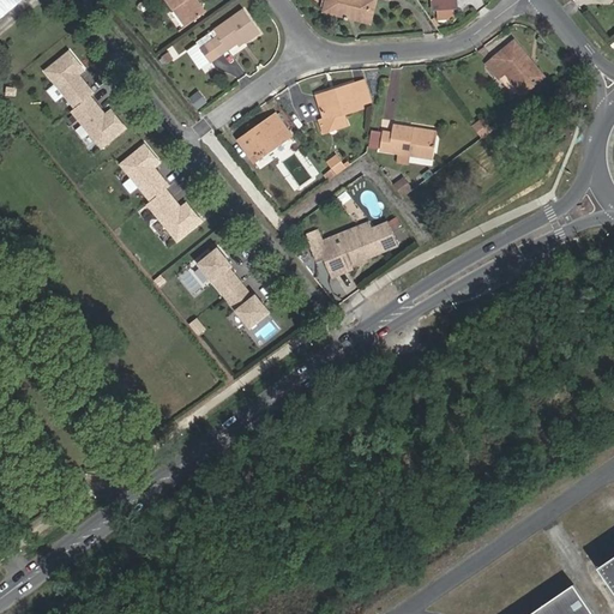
[(0,0),(0,18),(20,0),(0,0)]
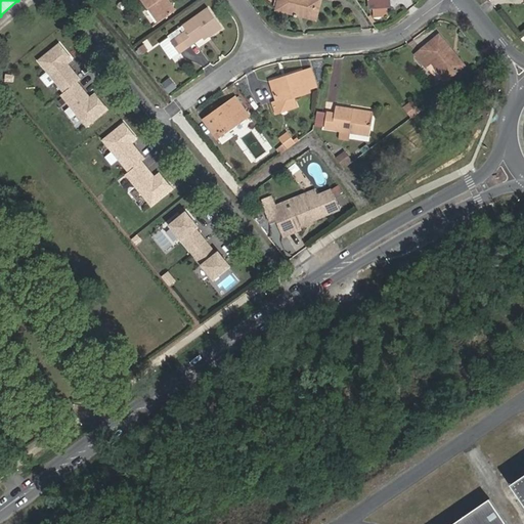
[(142,0),(160,22),(175,10),(167,0),(142,0)]
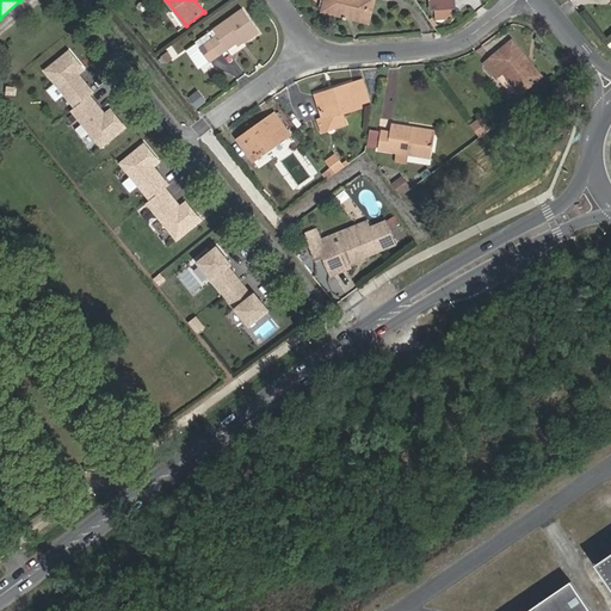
[(325,0),(322,12),(344,17),(343,20),(346,22),(346,18),(350,14),(366,18),(370,0),(325,0)]
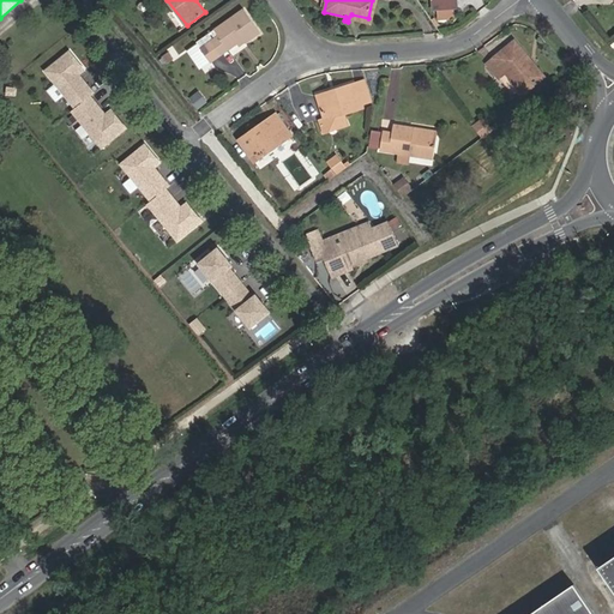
[(244,10),(215,31),(220,37),(202,50),(211,64),(239,44),(244,41),(245,43),(246,43),(260,32),(244,10)]
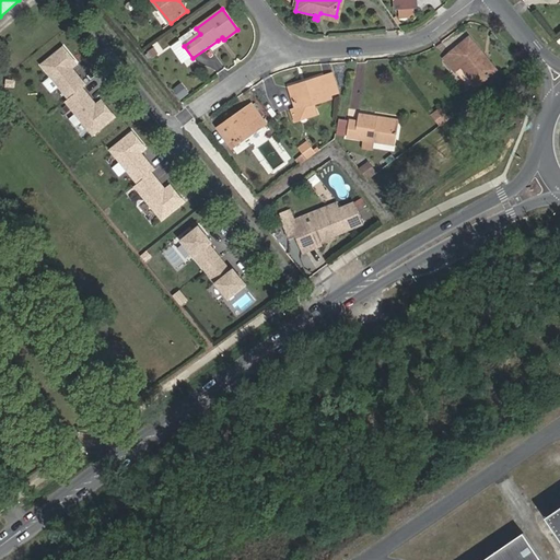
[(494,72),(481,56),(483,54),(469,37),(444,58),(455,71),(456,71),(462,66),(473,79),(477,85),(494,72)]
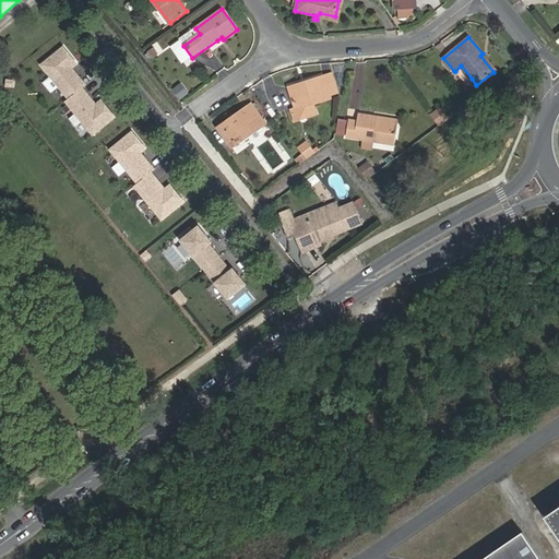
[(94,134),(119,116),(104,96),(97,100),(86,84),(88,83),(75,66),(80,62),(66,44),(40,62),(94,134)]
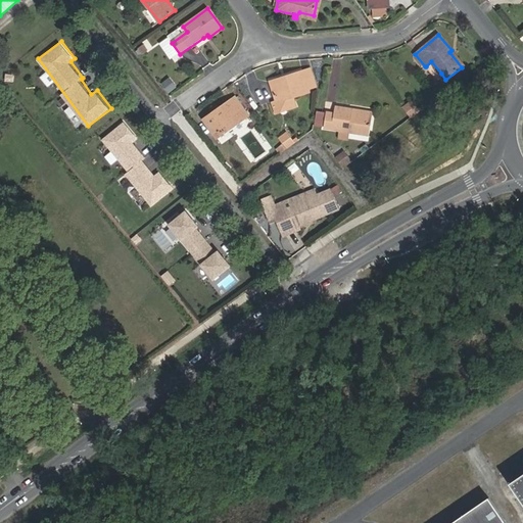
[(172,43),(163,49),(172,59),(180,54),(172,43)]
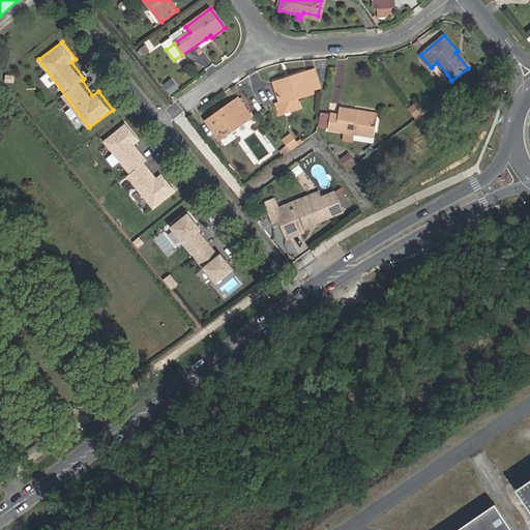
[(150,52),(145,45),(140,49),(145,56),(150,52)]
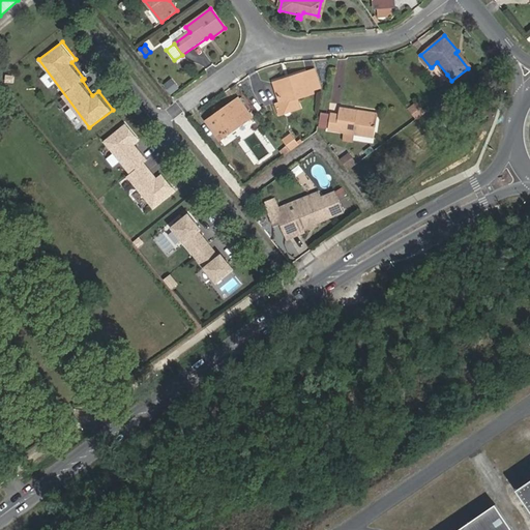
[(437,62),(432,67),(441,79),(442,79),(447,75),(437,62)]
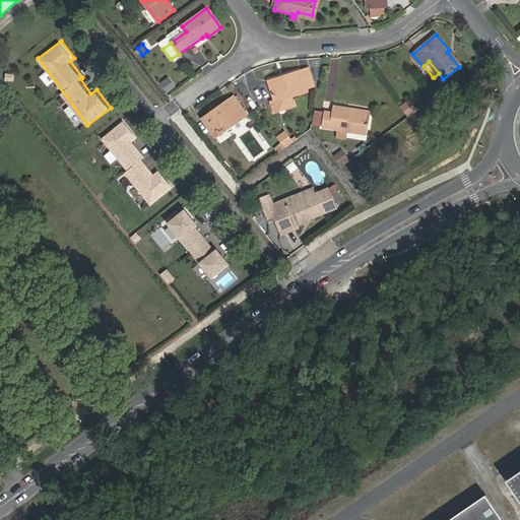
[(291,95),(308,90),(307,87),(314,85),(308,68),(283,76),(284,80),(269,84),(275,102),(291,95)]
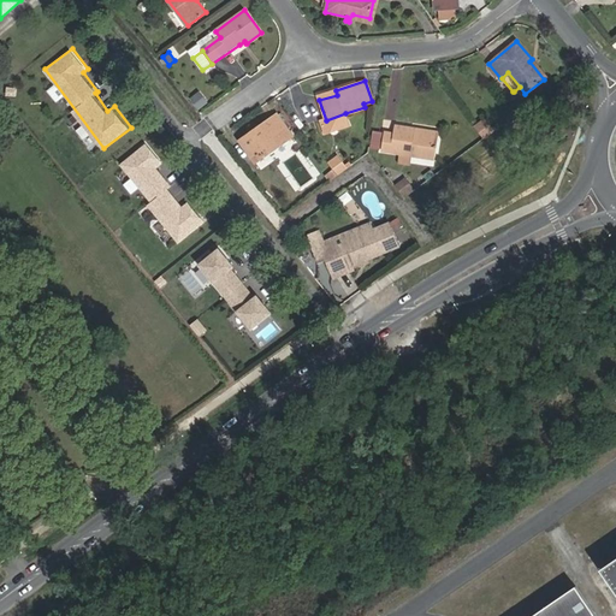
[(256,163),(294,135),(278,113),(259,126),(262,131),(252,138),(249,134),(241,141),(256,163)]
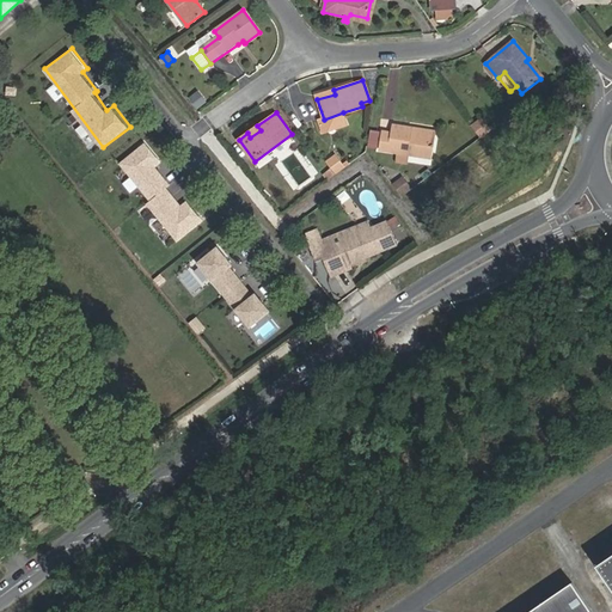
[(318,121),(323,133),(348,124),(343,112),(324,120),(318,121)]
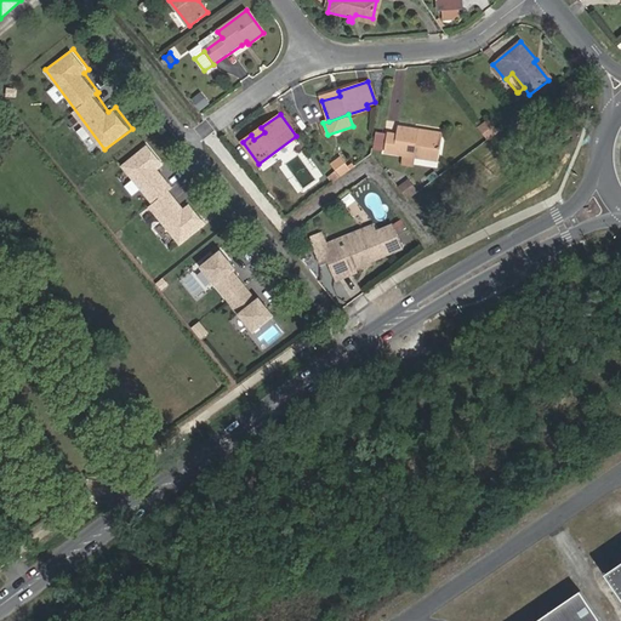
[(479,127),(489,140),(499,132),(490,120),(479,127)]
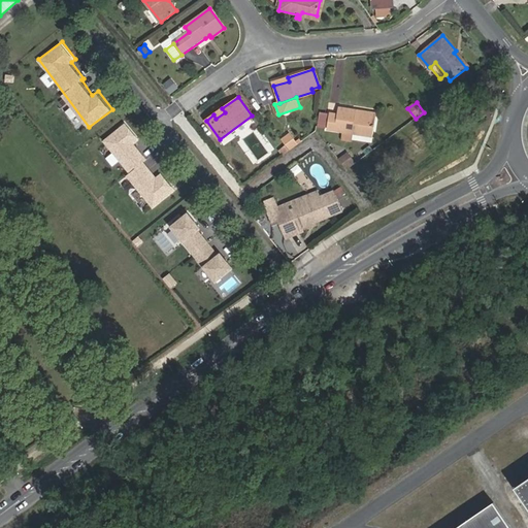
[(327,129),(373,136),(376,117),(356,113),(356,110),(338,107),(337,113),(329,112),(327,129)]
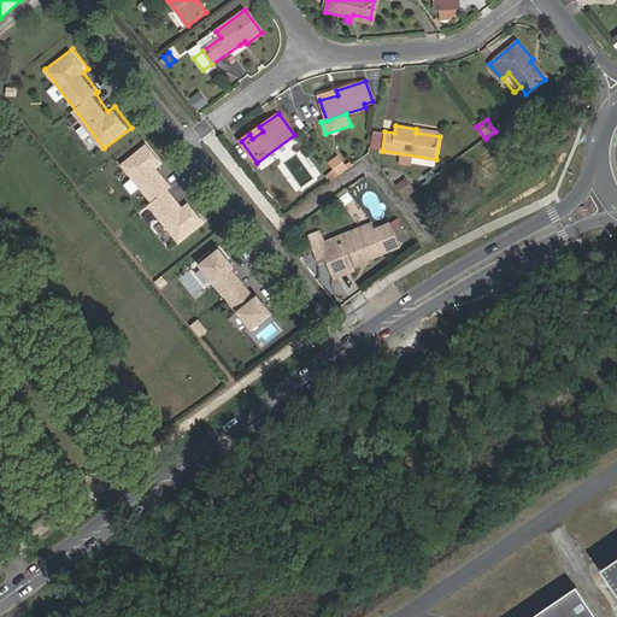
[(181,241),(207,221),(191,199),(186,204),(157,168),(164,162),(148,141),(119,164),(181,241)]
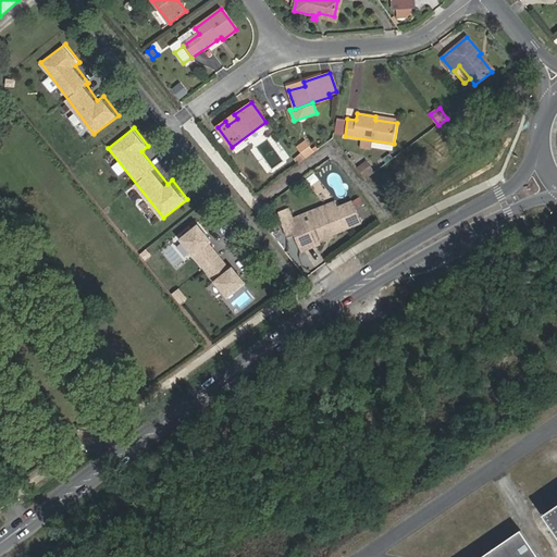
[(301,153),(306,159),(314,152),(306,139),(296,147),(301,153)]
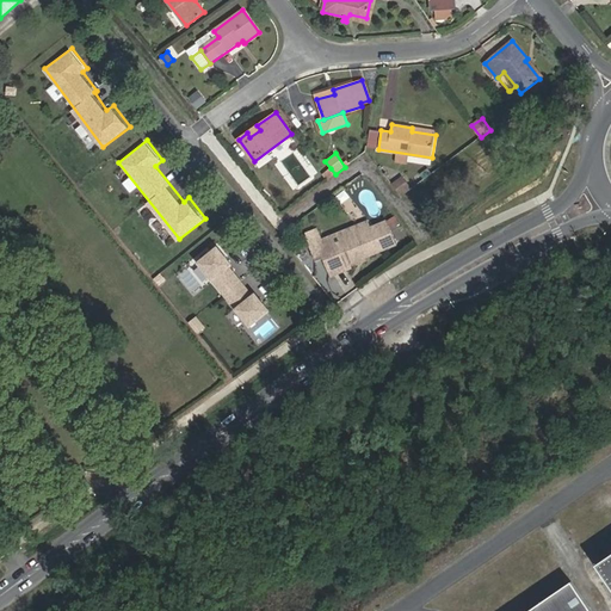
[(322,174),(327,180),(335,174),(331,168),(322,174)]
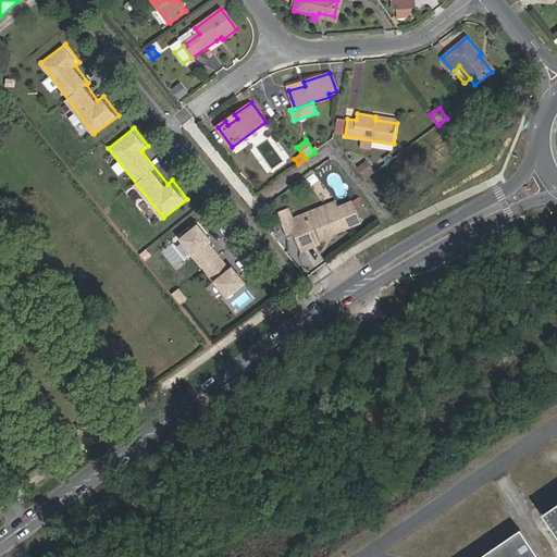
[(367,161),(357,170),(366,180),(375,172),(367,161)]
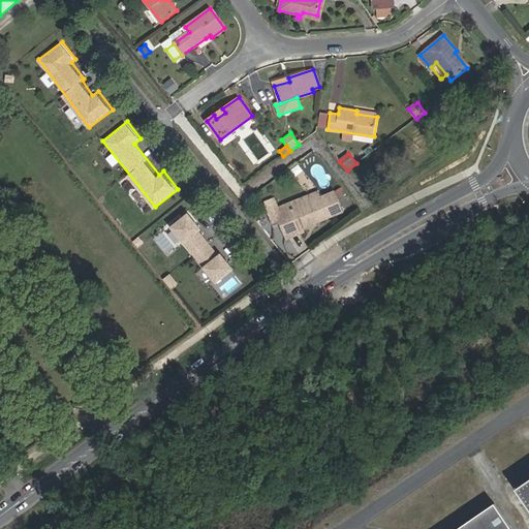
[(341,212),(333,192),(318,198),(292,209),(289,204),(274,210),(284,236),(301,229),(308,226),(314,223),(341,212)]
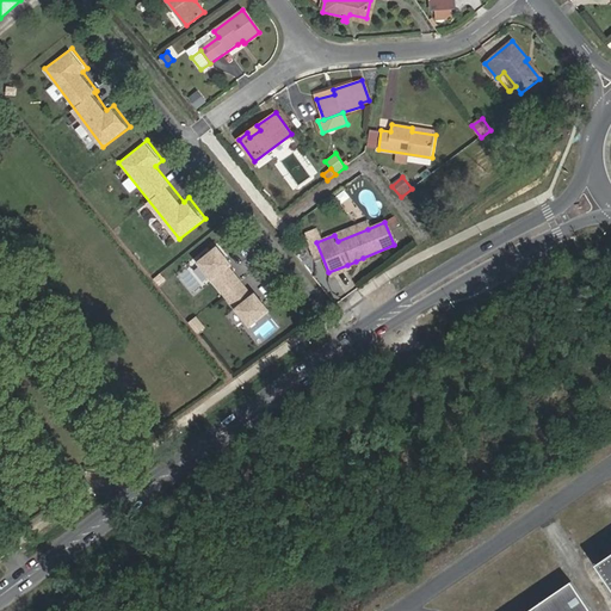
[(368,229),(365,222),(334,235),(338,241),(368,229)]
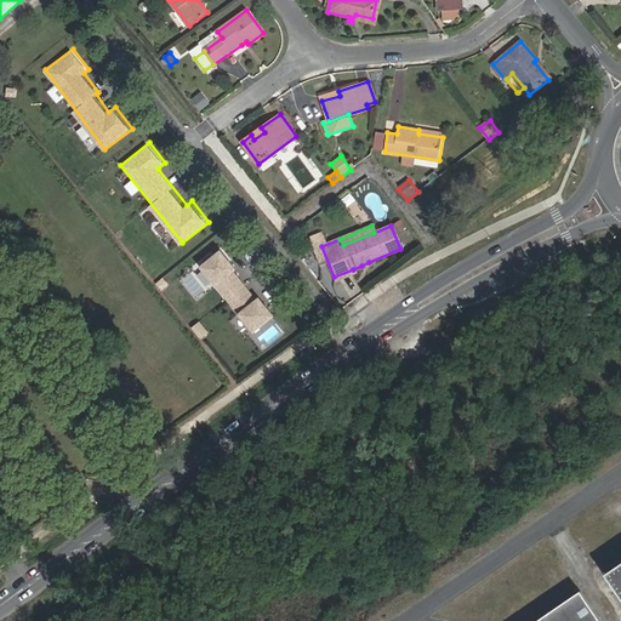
[(256,332),(278,315),(221,249),(200,266),(256,332)]
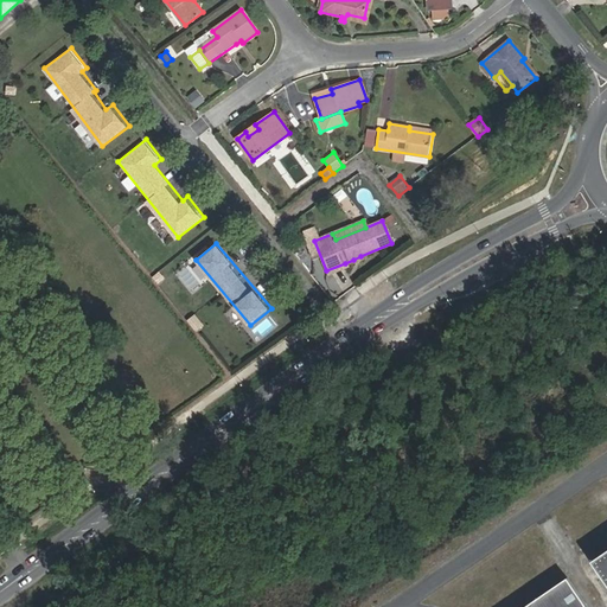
[(326,270),(327,273),(346,266),(345,263),(326,270)]
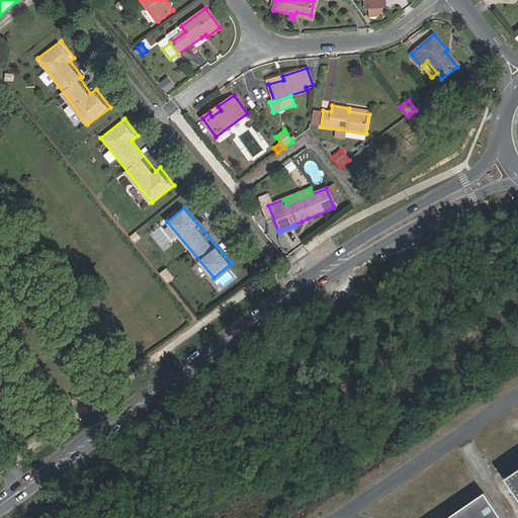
[(517,469),(503,480),(517,502),(517,469)]
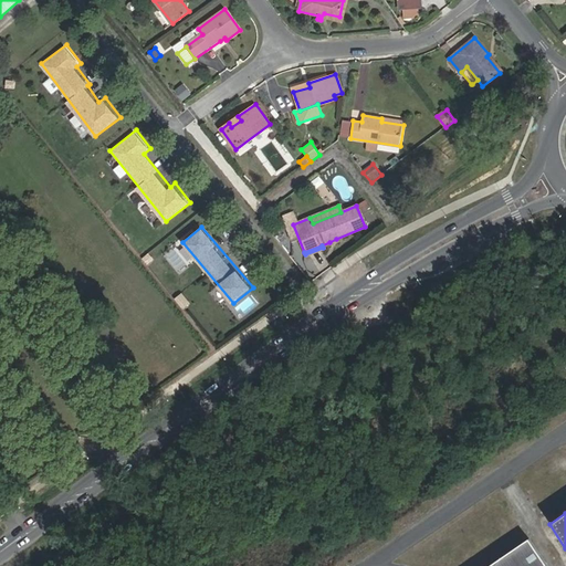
[(545,565),(528,541),(490,565),(545,565)]
